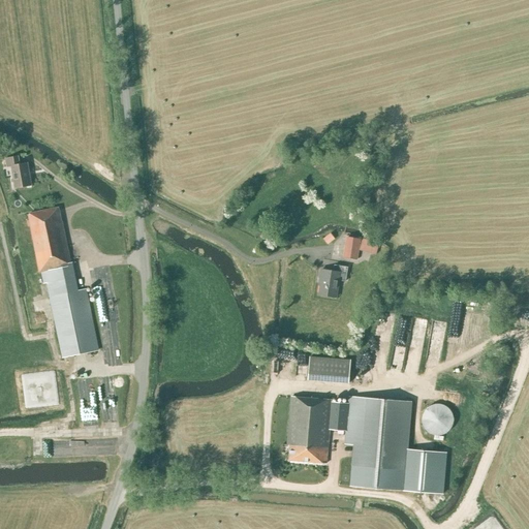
[(20,164),(19,156),(6,158),(7,166),(11,165),(16,188),(31,185),(28,162),(20,164)]
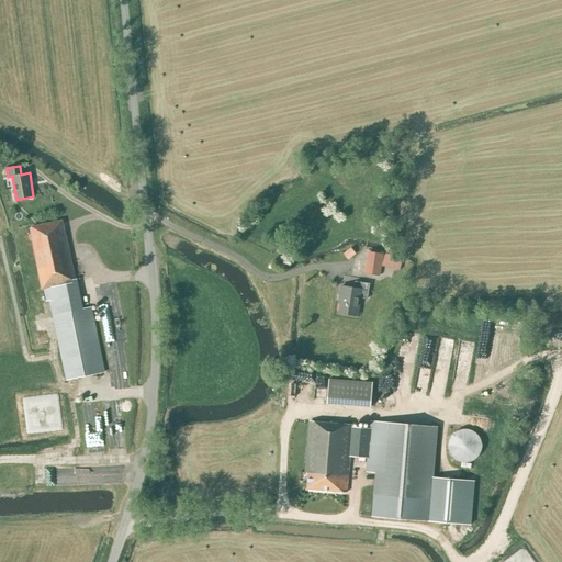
[(66,235),(63,221),(31,228),(42,289),(44,289),(47,301),(52,300),(55,315),(68,380),(104,372),(90,307),(82,308),(76,279),(66,235)]
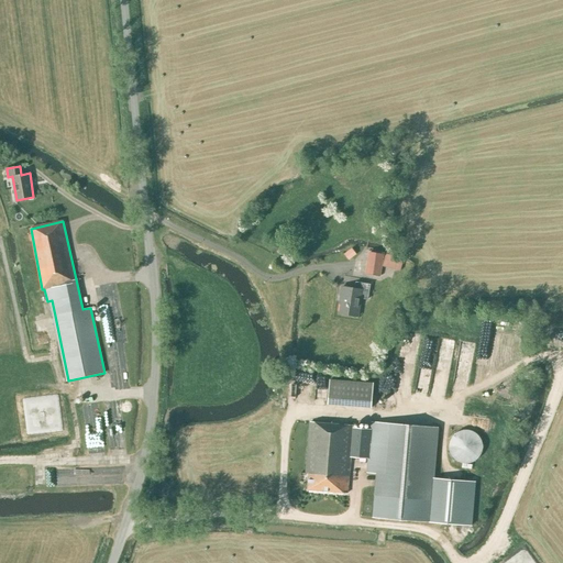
[(349,262),(356,257),(352,251),(345,255),(349,262)]
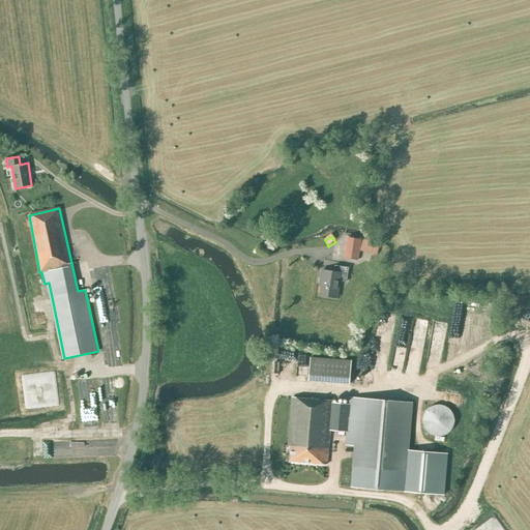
[(358,260),(361,239),(347,237),(344,258),(358,260)]
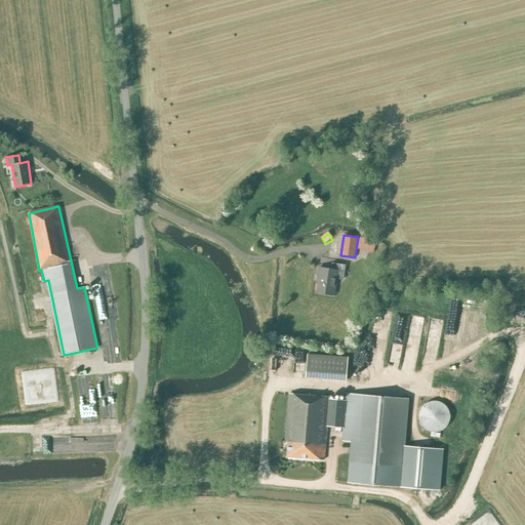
[(373,252),(376,241),(360,237),(357,248),(373,252)]
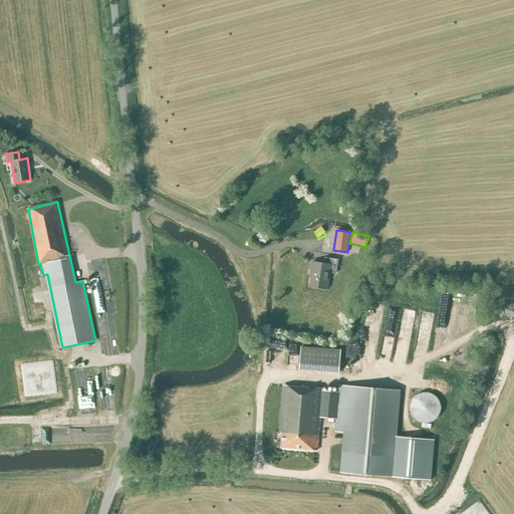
[(336,274),(338,260),(325,258),(324,264),(313,262),(311,271),(312,271),(310,286),(326,289),(329,273),(336,274)]
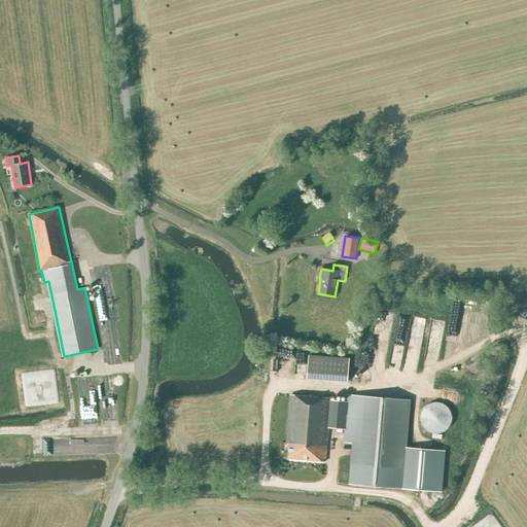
[(347,382),(349,358),(309,355),(307,379),(347,382)]
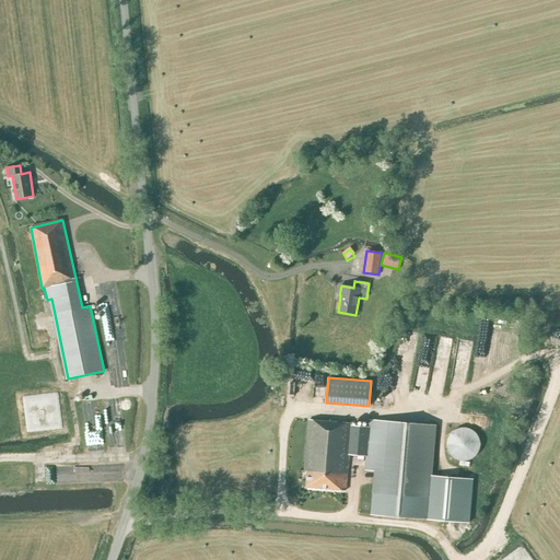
[(369,515),(465,524),(468,480),(429,476),(432,426),(369,420),(369,427),(350,426),(351,423),(308,420),(304,471),(307,471),(305,488),(346,491),(348,455),(366,456),(364,471),(372,471),(369,515)]
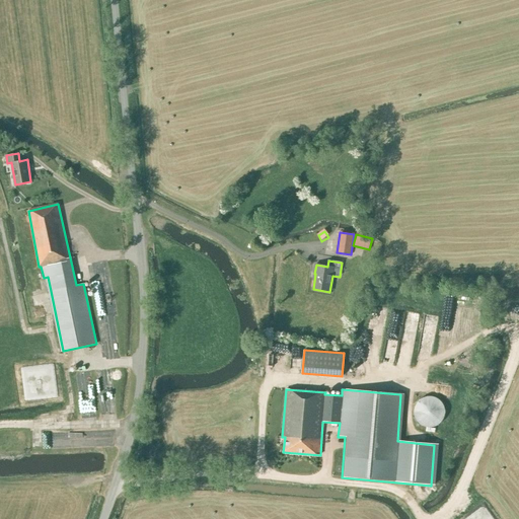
[(115,391),(98,392),(99,408),(116,406),(115,391)]
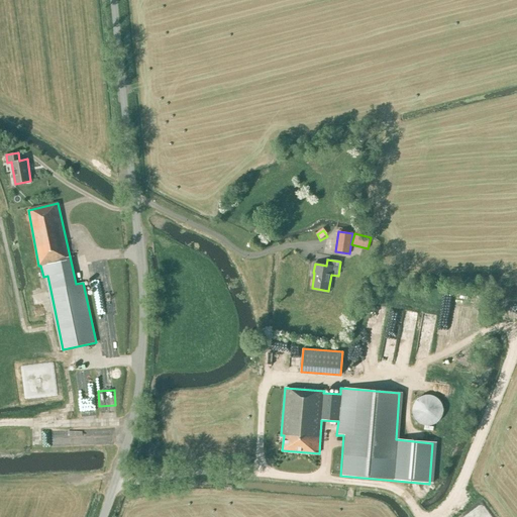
[(428,426),(432,425),(435,424),(438,421),(441,418),(442,414),(442,410),(442,406),(440,403),(438,399),(434,397),(431,396),(426,395),(421,396),(418,398),(415,401),(413,405),(412,408),(412,412),(413,416),(415,420),(417,423),(421,425),(425,426),(428,426)]
